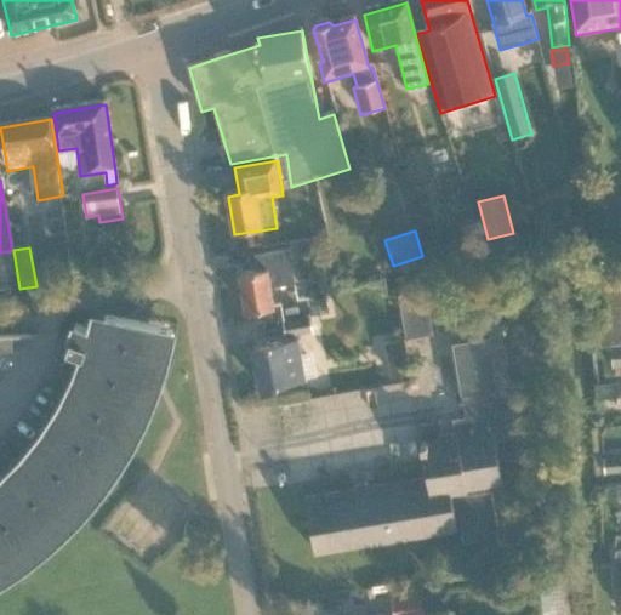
[(272,291),(296,288),(290,252),(266,257),(268,274),(241,279),(248,315),(274,311),(272,291)]
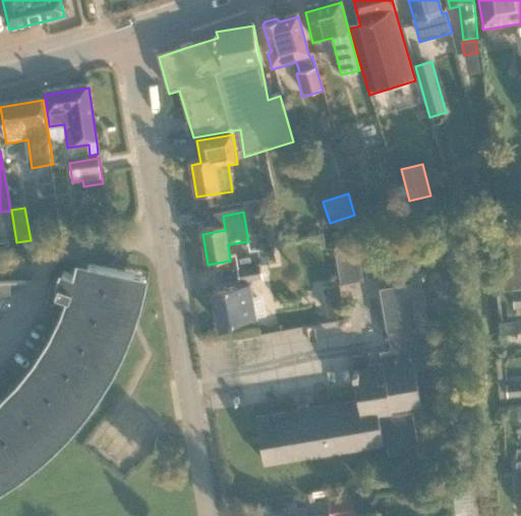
[(499,227),(500,237),(520,236),(520,225),(499,227)]
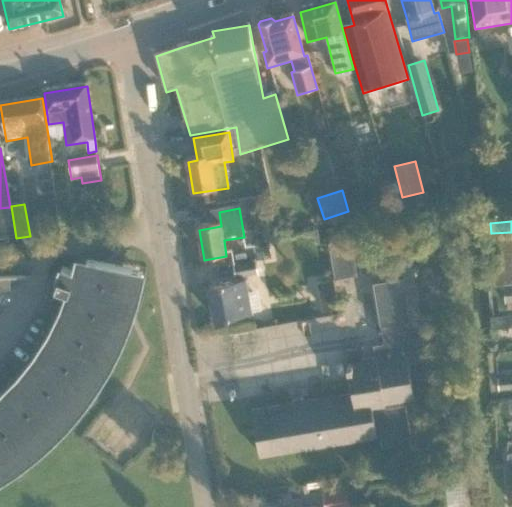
[(491,233),(492,244),(511,243),(511,232),(491,233)]
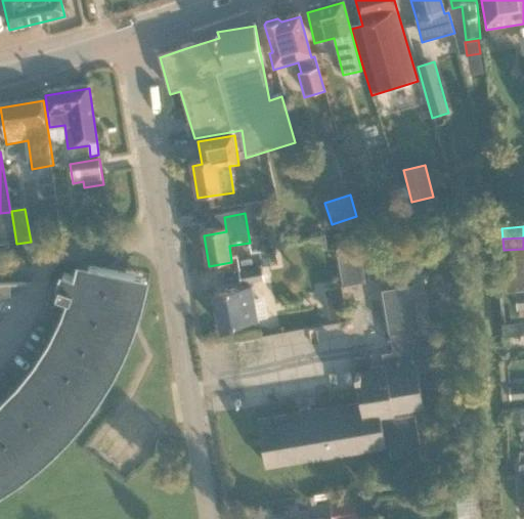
[(363,246),(342,250),(349,288),(370,283),(363,246)]
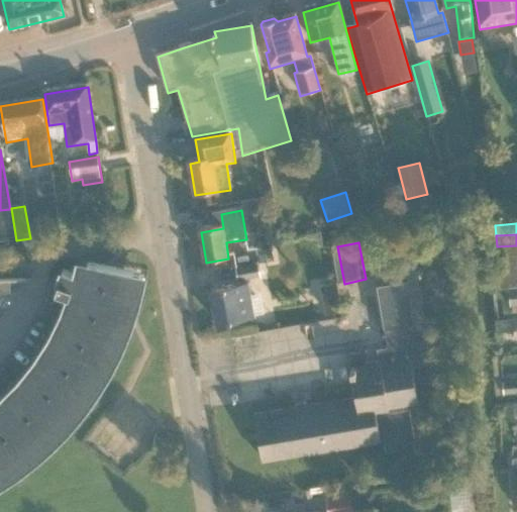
[(497,246),(497,258),(516,256),(516,245),(497,246)]
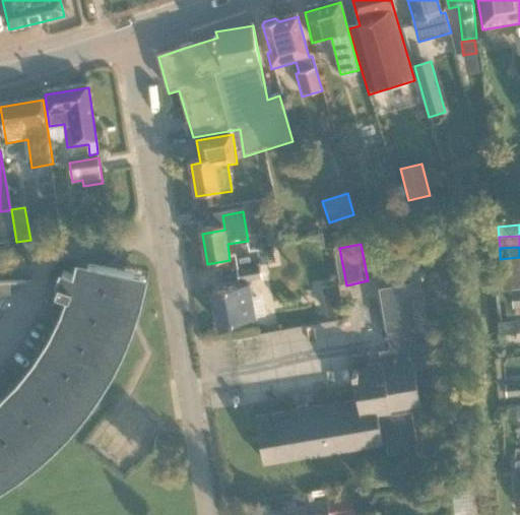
[(275,263),(273,251),(259,253),(261,265),(275,263)]
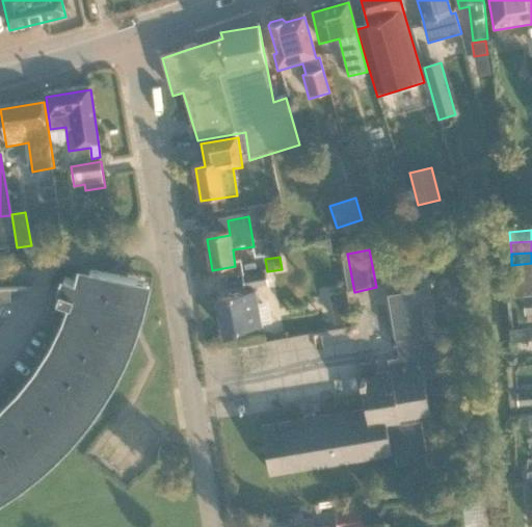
[(531,263),(511,265),(512,277),(531,274),(531,263)]
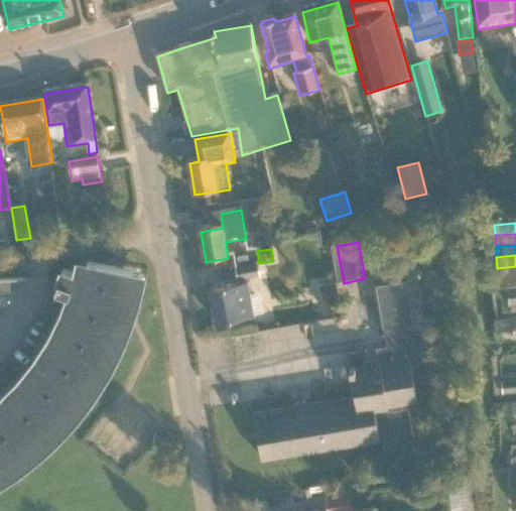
[(71,426),(89,404),(93,399),(110,372),(111,371),(125,342),(126,341),(137,309),(137,308),(129,305),(141,274),(89,264),(85,280),(65,272),(56,293),(79,301),(72,318),(59,343),(44,367),(27,388),(7,408),(0,413),(0,484),(20,472),(45,452),(70,427),(71,426)]
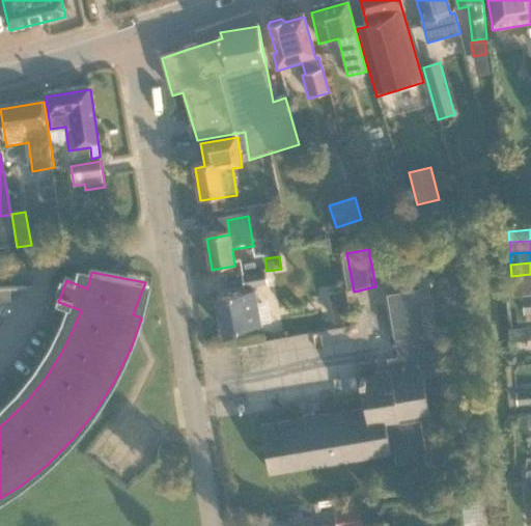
[(266,272),(242,276),(245,291),(269,286),(266,272)]
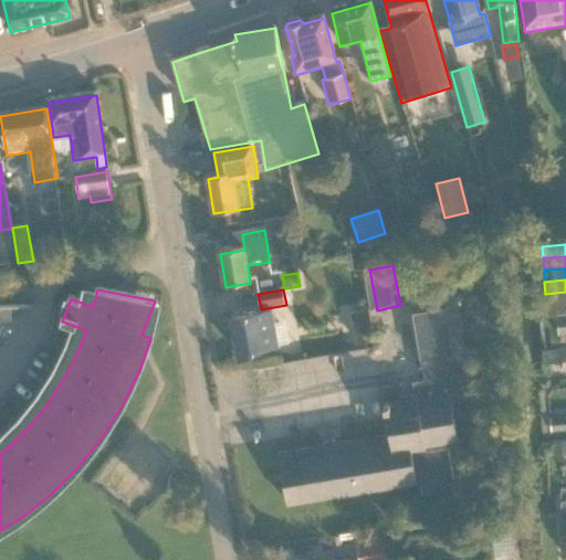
[(565,292),(545,294),(546,306),(565,304),(565,292)]
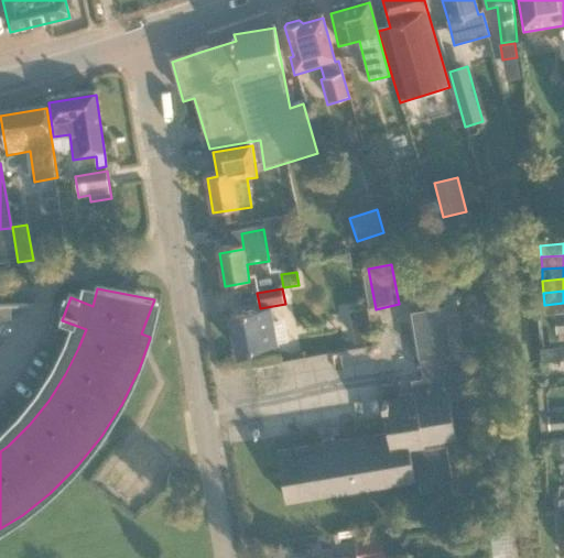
[(563,303),(544,305),(544,317),(563,315),(563,303)]
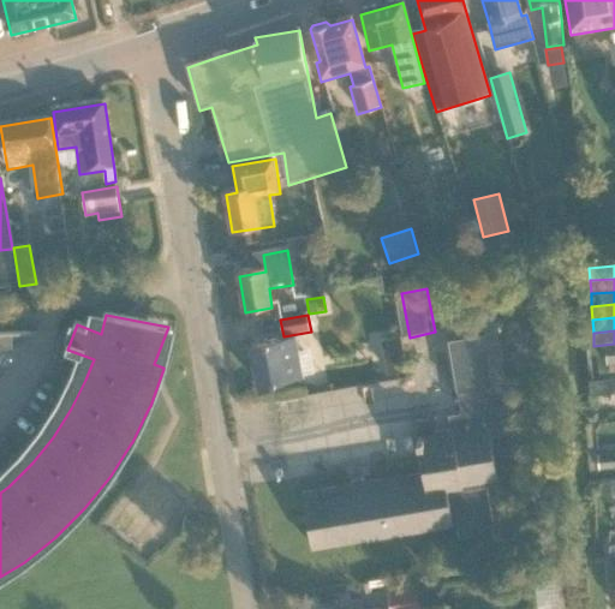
[(424,476),(393,482),(305,497),(314,550),(454,525),(448,491),(451,490),(459,541),(495,535),(487,488),(464,491),(463,487),(499,481),(499,478),(512,476),(502,410),(494,411),(490,388),(494,388),(485,336),(449,342),(458,395),(461,394),(465,416),(451,418),(453,433),(418,439),(424,476)]
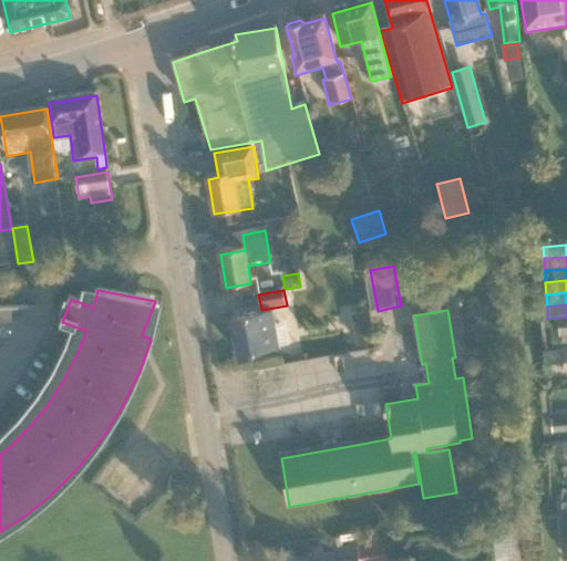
[(0,323),(11,322),(11,311),(0,311),(0,323)]
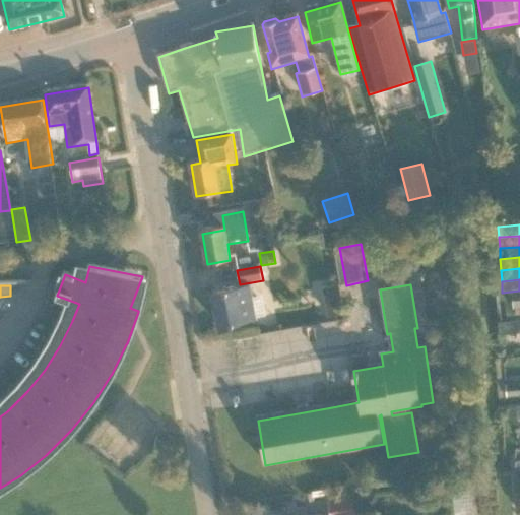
[(212,293),(218,328),(256,321),(250,285),(212,293)]
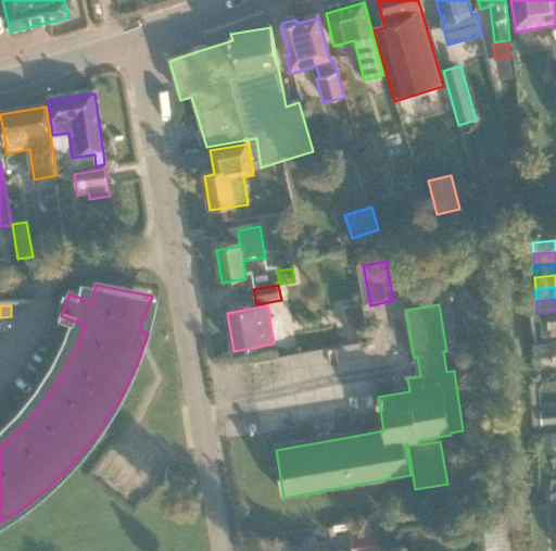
[(363,326),(349,329),(350,339),(364,337),(363,326)]
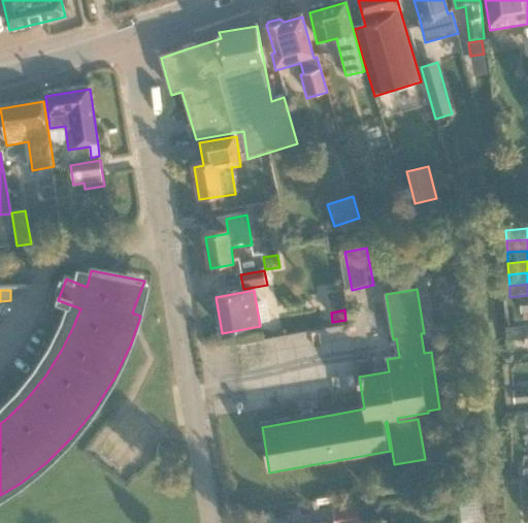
[(527,390),(513,391),(514,404),(527,403),(527,390)]
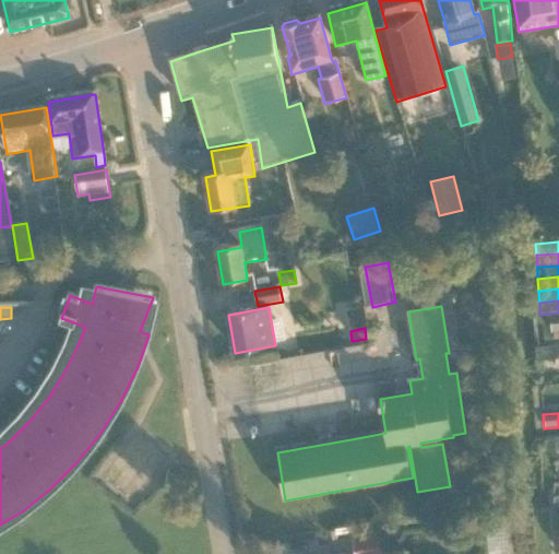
[(391,535),(393,550),(401,547),(406,541),(404,532),(391,535)]
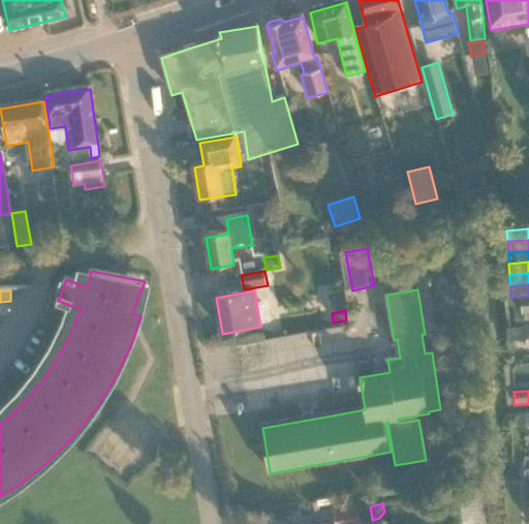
[(360,523),(358,509),(336,512),(337,523),(360,523)]
